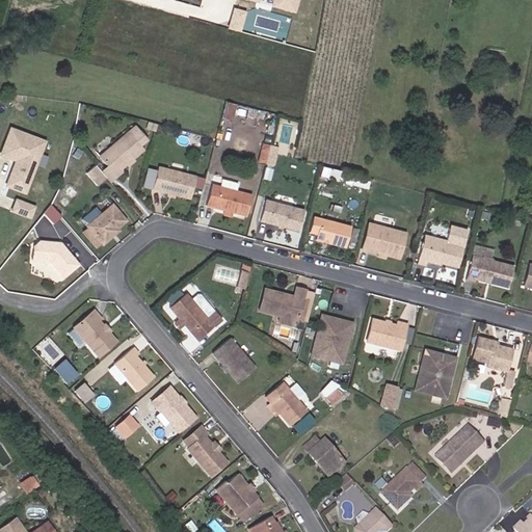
[(29,2),(21,0),(20,0),(17,16),(25,19),(29,2)]
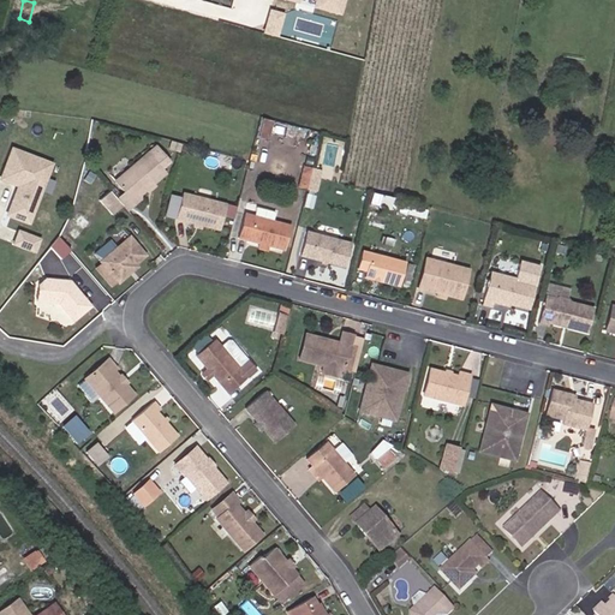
[(287,0),(346,15),(350,0),(287,0)]
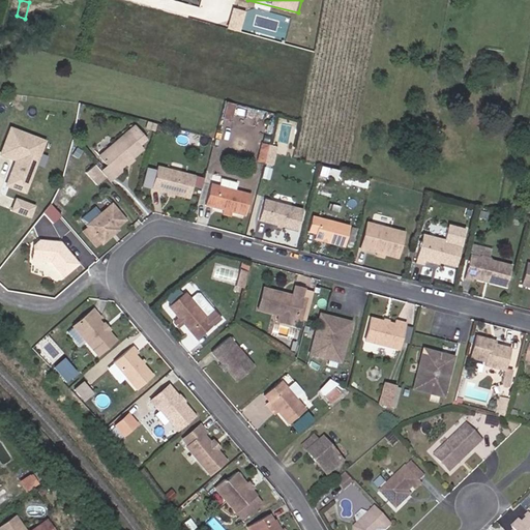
[(43,140),(6,126),(0,144),(0,156),(11,160),(1,186),(24,195),(43,140)]
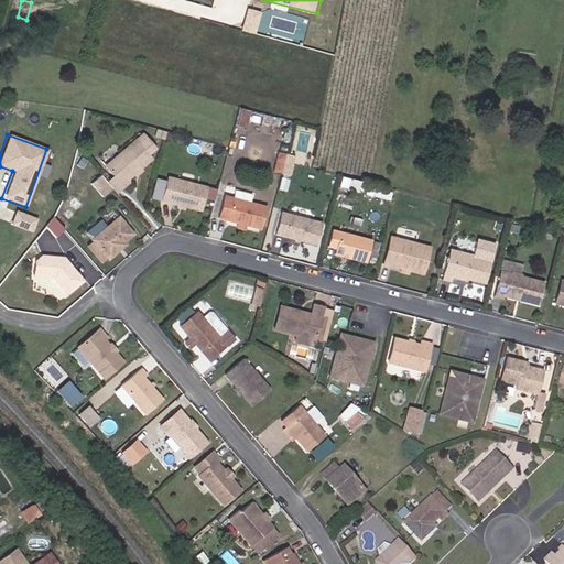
[(154,136),(112,167),(129,188),(138,182),(136,180),(143,174),(149,169),(162,159),(158,154),(164,149),(154,136)]
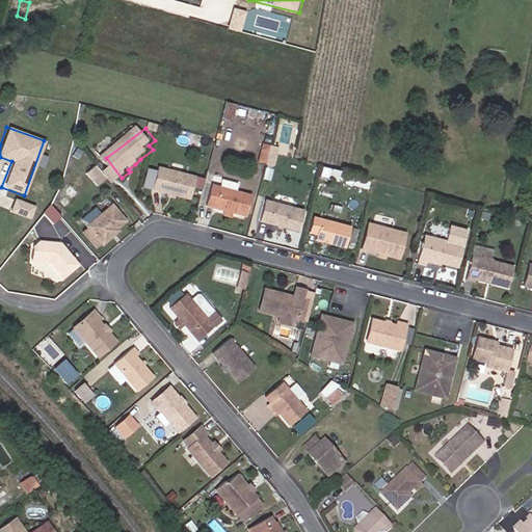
[(268,165),(270,158),(263,157),(262,163),(268,165)]
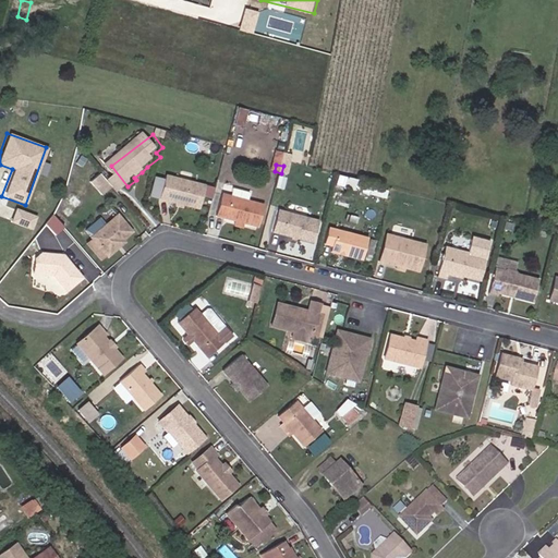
[(118,187),(107,173),(97,182),(109,195),(118,187)]
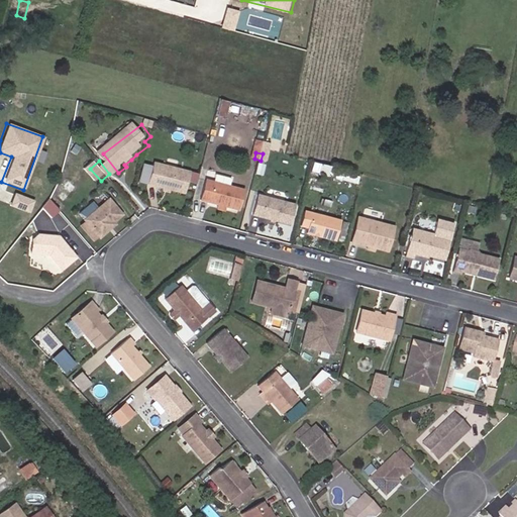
[(331,174),(333,167),(315,162),(313,170),(331,174)]
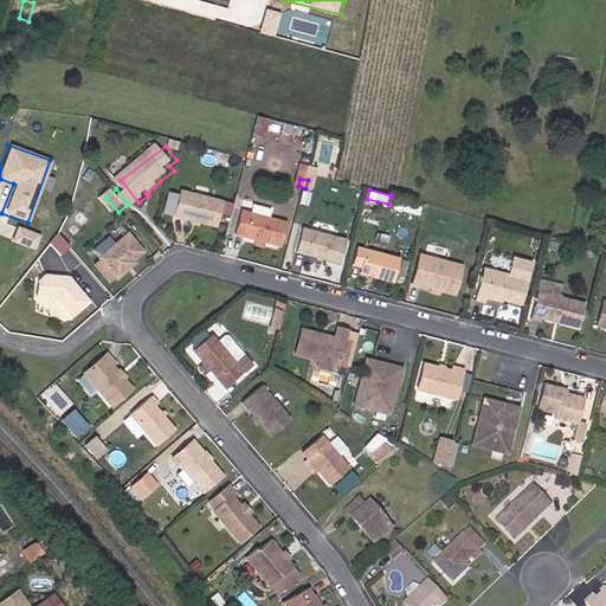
[(231,204),(189,194),(184,219),(200,223),(208,225),(225,229),(231,204)]
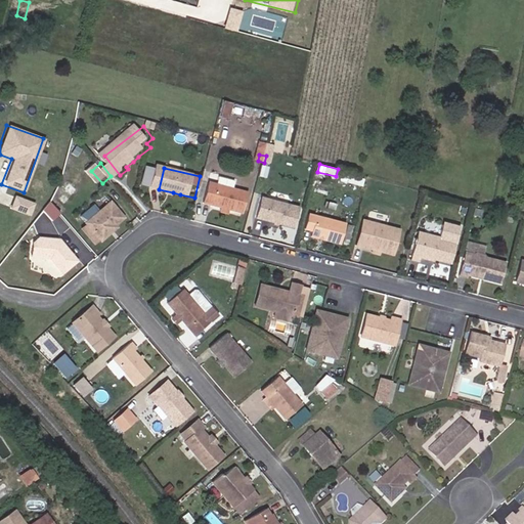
[(366,186),(368,179),(354,175),(352,182),(366,186)]
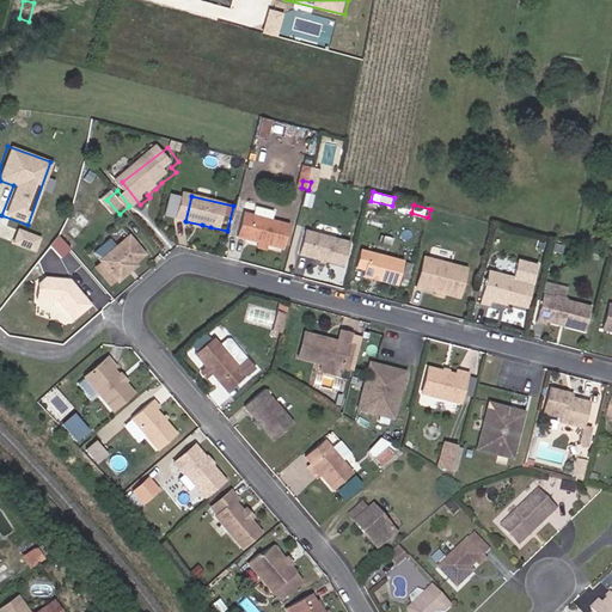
[(254,213),(273,216),(274,209),(255,206),(254,213)]
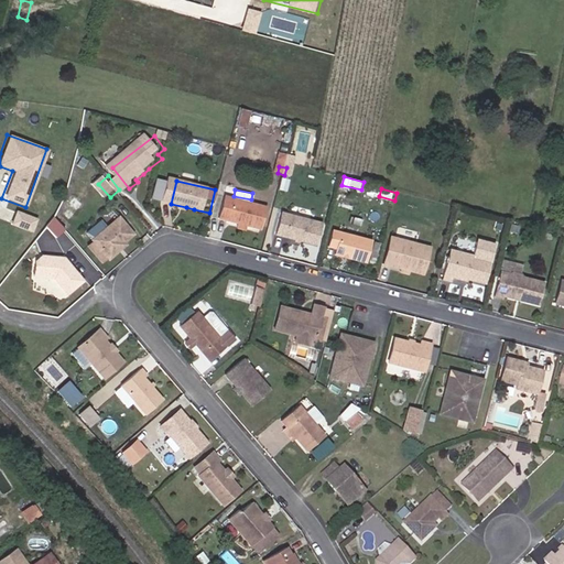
[(272,209),(232,198),(226,220),(245,225),(251,227),(266,231),(272,209)]
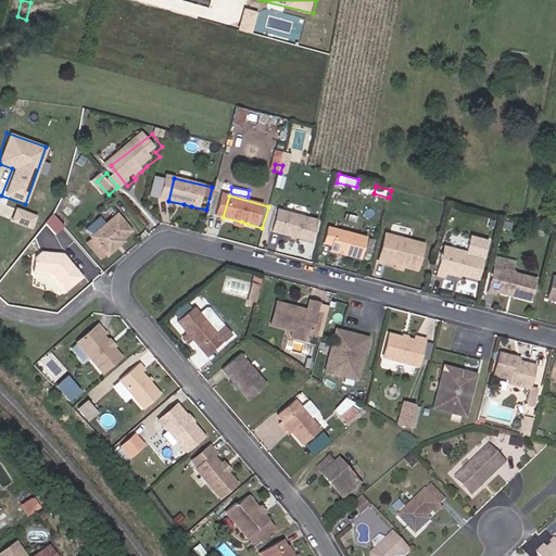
[(13,207),(10,220),(34,226),(37,213),(13,207)]
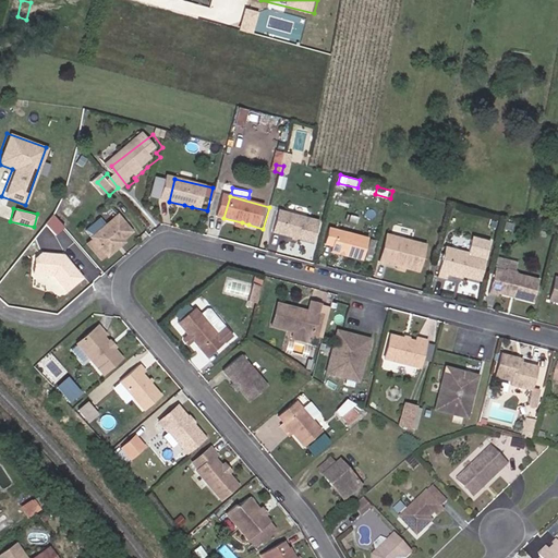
[(121,245),(136,232),(123,216),(123,217),(117,208),(104,219),(110,227),(97,238),(98,239),(93,243),(106,259),(111,255),(112,256),(123,247),(121,245)]
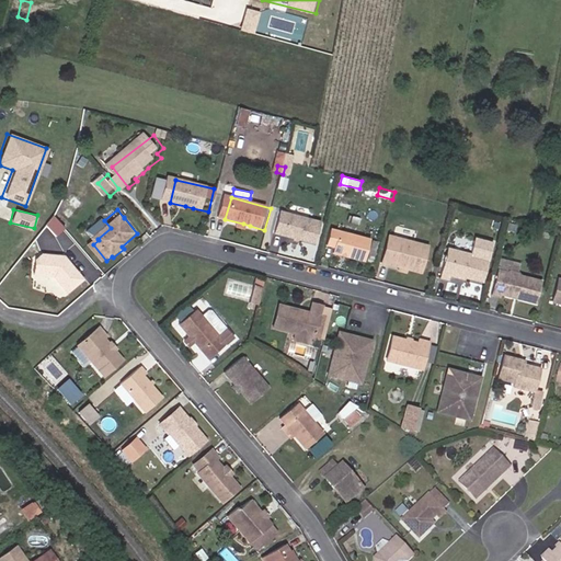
[(325,222),(284,212),(278,233),(319,244),(325,222)]
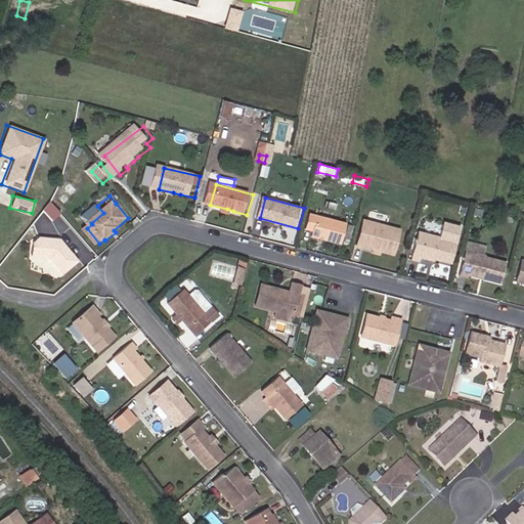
[(347,222),(311,214),(308,228),(314,230),(313,236),(342,244),(347,222)]
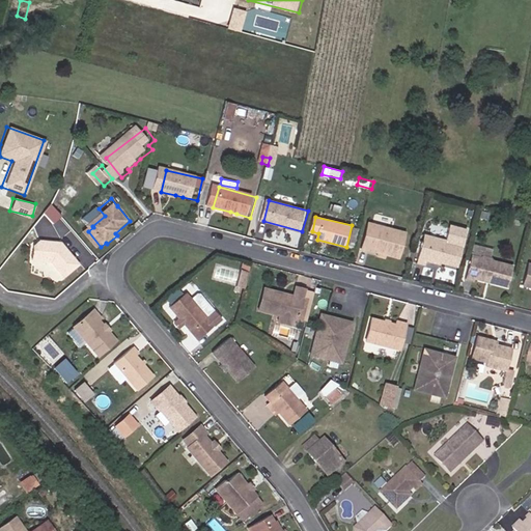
[(407,232),(368,222),(361,248),(379,252),(386,254),(400,258),(407,232)]
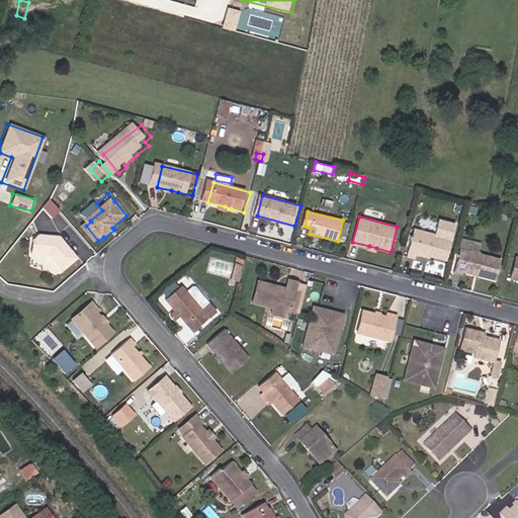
[(412,234),(406,256),(415,258),(416,254),(423,256),(427,252),(430,253),(430,255),(446,259),(455,224),(438,220),(435,234),(421,231),(412,234)]
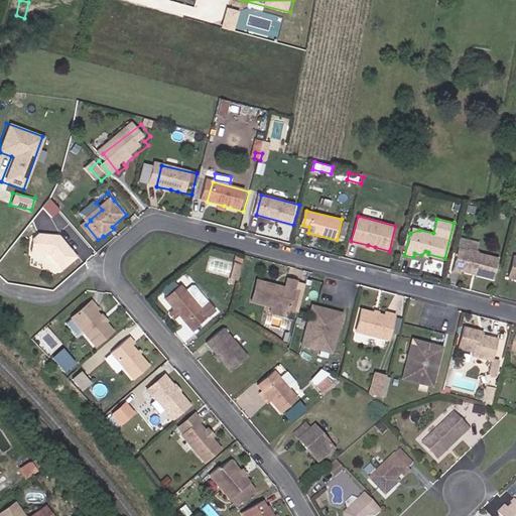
[(80,256),(62,235),(37,232),(35,251),(52,253),(65,268),(80,256)]
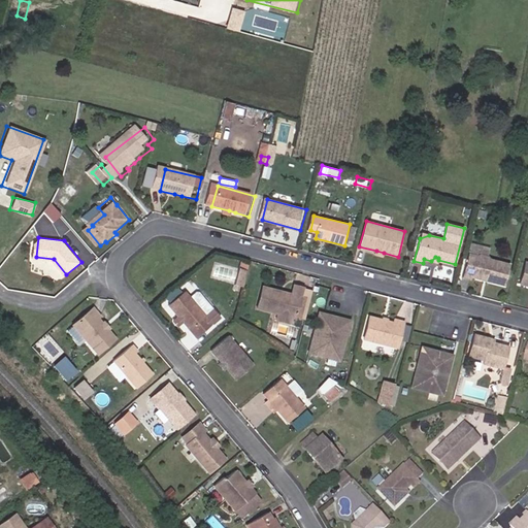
[(476,254),(468,252),(462,275),(466,276),(467,271),(476,273),(477,269),(487,271),(494,278),(505,282),(509,262),(487,257),(486,254),(479,252),(476,254)]
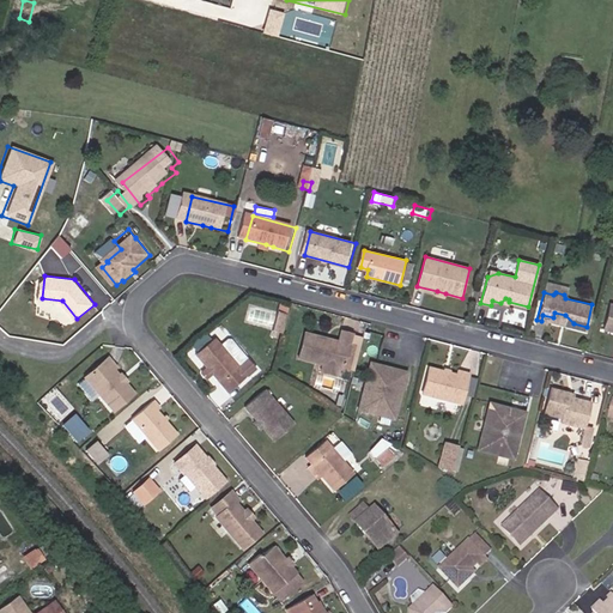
[(612,303),(608,302),(601,327),(612,329),(612,303)]
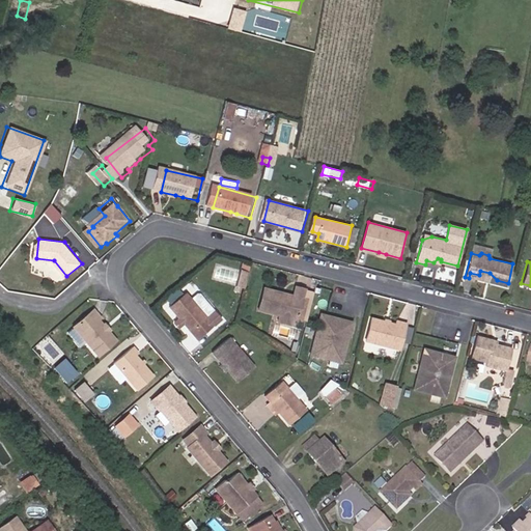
[(245,289),(251,266),(244,263),(238,287),(245,289)]
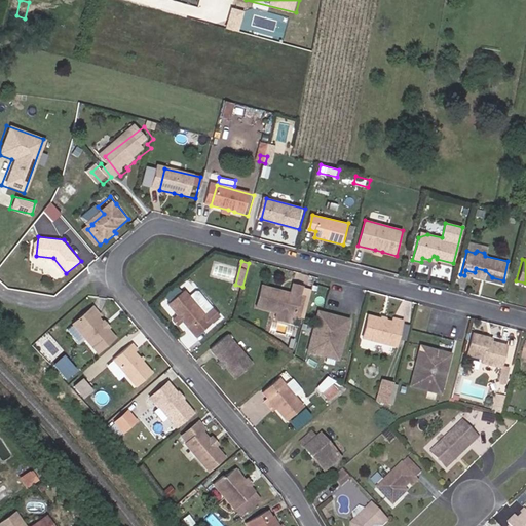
[(177,290),(173,286),(164,292),(168,297),(177,290)]
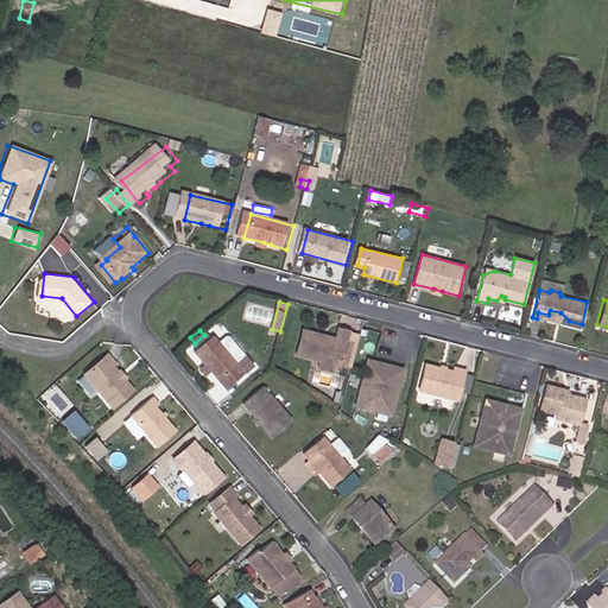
[(198,347),(213,336),(209,331),(204,335),(195,343),(198,347)]
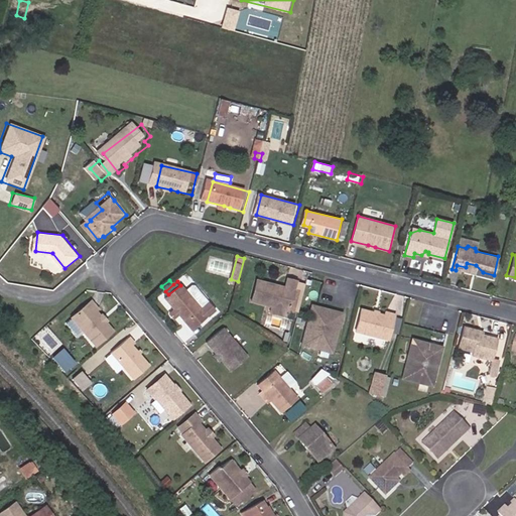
[(296,283),(288,281),(285,291),(278,289),(278,291),(274,290),(275,288),(259,284),(254,305),(273,309),(285,312),(289,313),(296,283)]
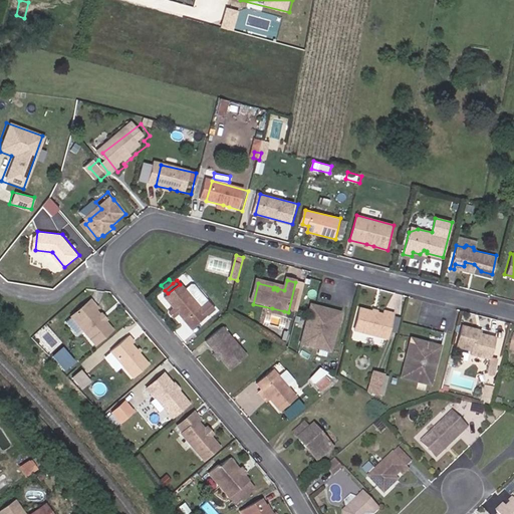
[(168,293),(165,295),(174,306),(179,312),(192,328),(215,309),(195,284),(192,284),(188,287),(183,281),(180,284),(168,293)]
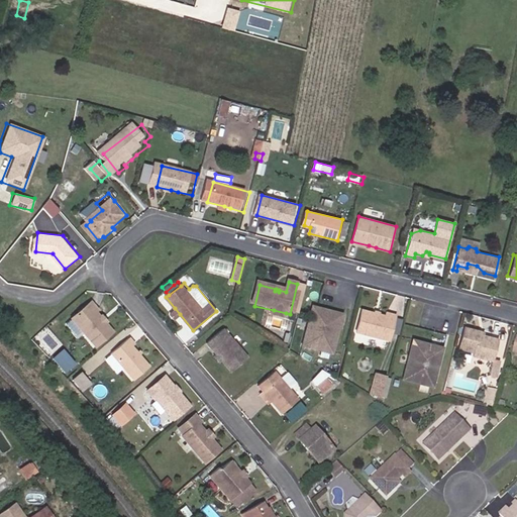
[(101,312),(94,304),(74,322),(98,350),(116,335),(108,326),(105,325),(103,323),(103,320),(98,314),(101,312)]
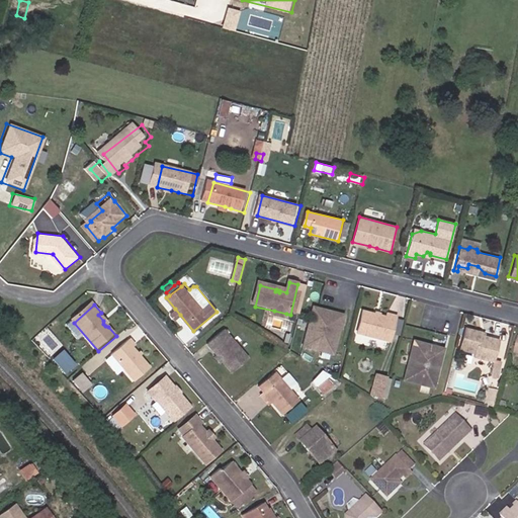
[(342,317),(313,309),(303,346),(333,354),(342,317)]
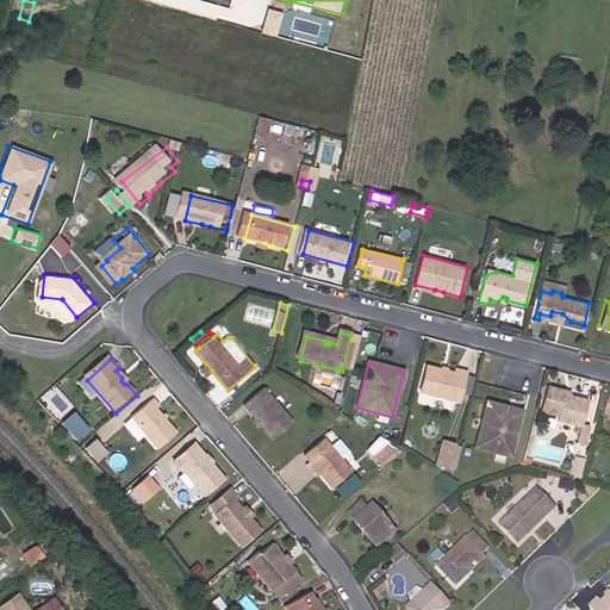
[(337,369),(323,366),(321,374),(335,378),(337,369)]
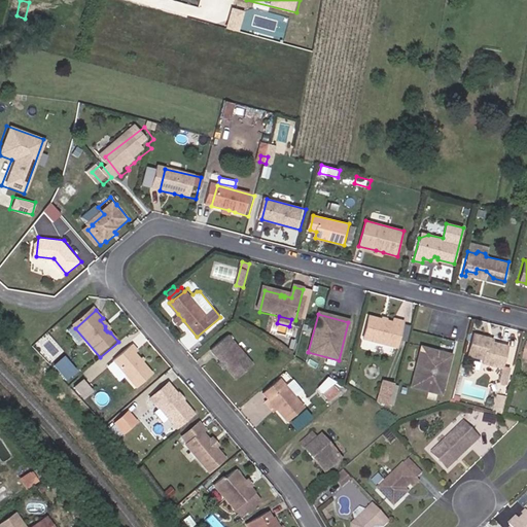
[(397,350),(403,324),(395,322),(393,326),(369,320),(363,341),(397,350)]
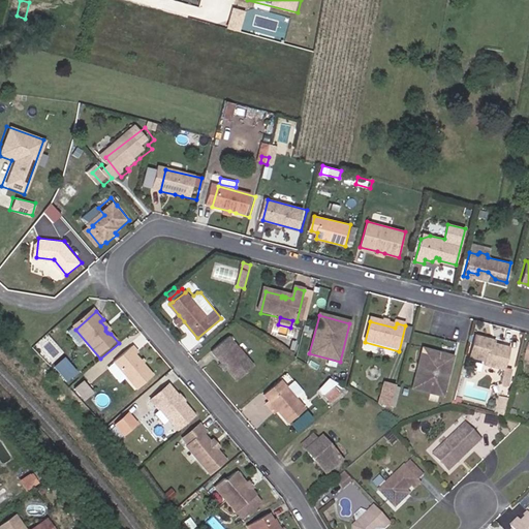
[(211,351),(221,363),(226,369),(236,380),(253,366),(228,336),(211,351)]
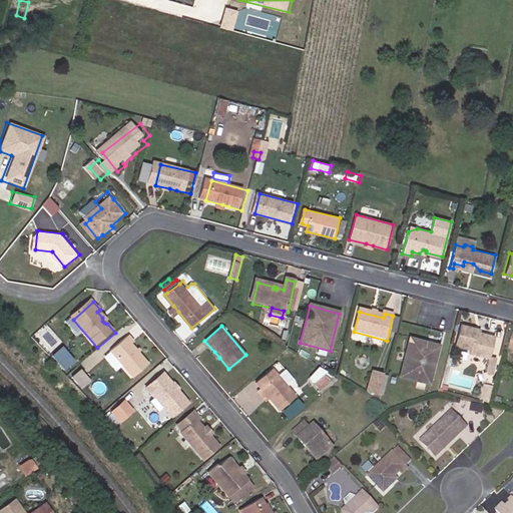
[(474,334),(475,331),(461,327),(455,348),(469,352),(468,356),(487,361),(493,340),(479,335),(474,334)]
